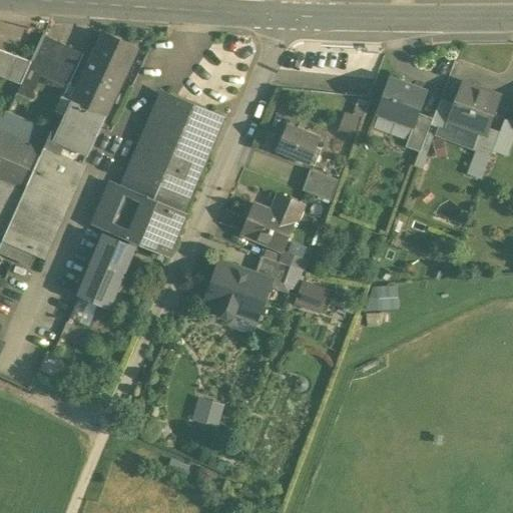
[(79,87),(73,101),(105,116),(135,49),(104,34),(79,87)]
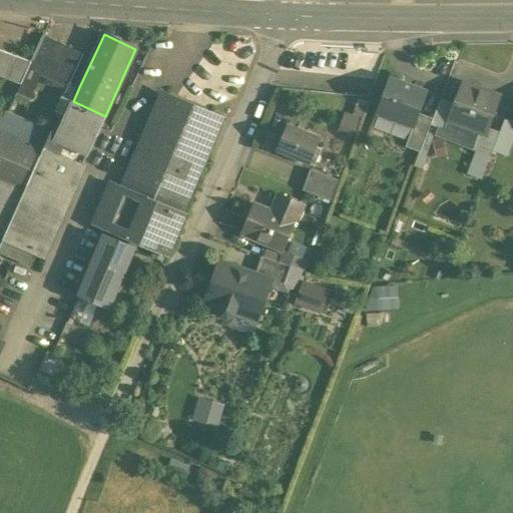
[(84,54),(43,35),(32,61),(21,84),(17,94),(29,99),(44,66),(73,79),(84,54)]
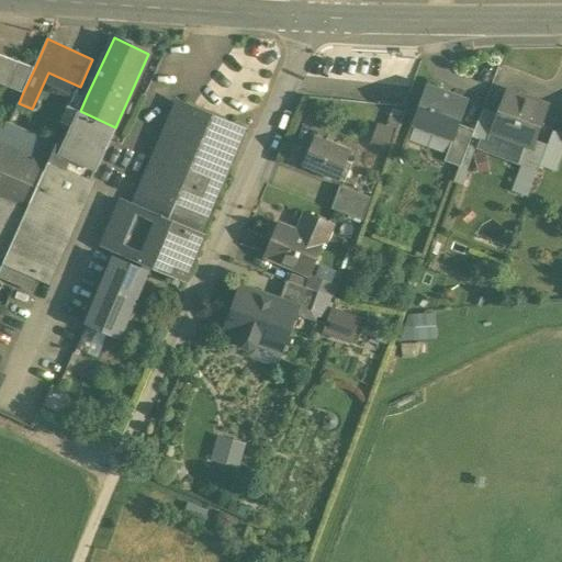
[(35,67),(0,54),(0,82),(23,92),(35,67)]
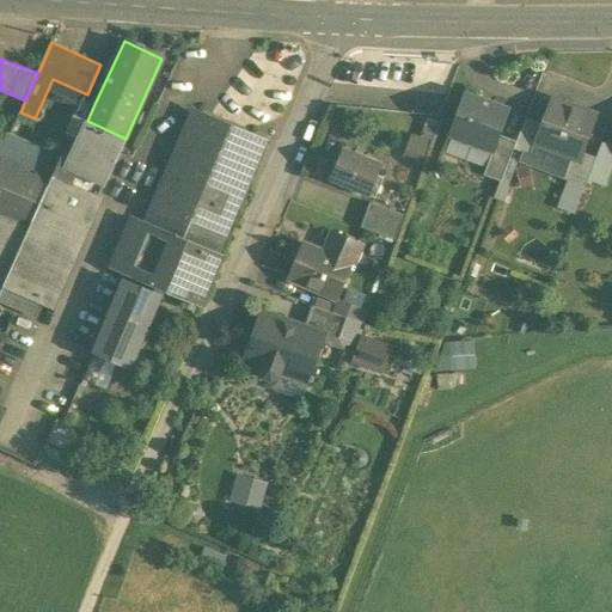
[(87,95),(53,79),(35,118),(79,139),(87,121),(95,104),(85,99),(87,95)]
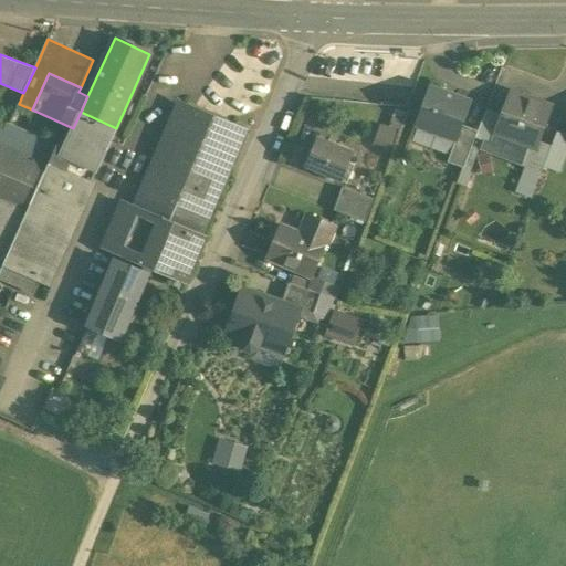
[(472,101),(430,85),(416,127),(456,142),(457,142),(463,125),(472,101)]
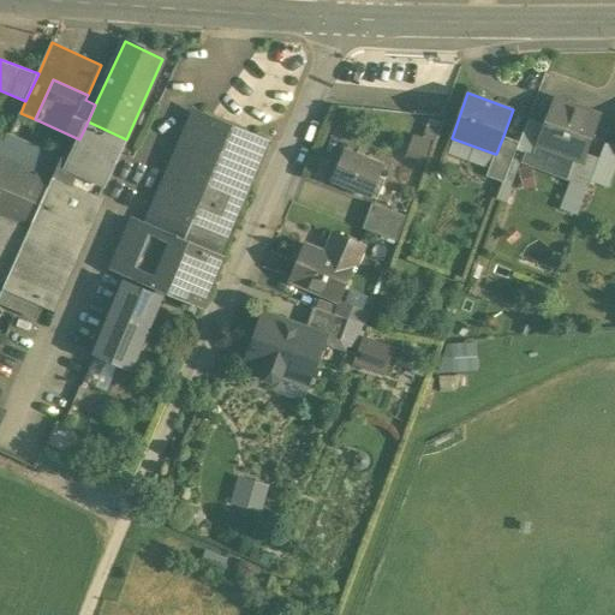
[(598,115),(556,100),(547,125),(539,143),(539,144),(575,157),(583,160),(585,153),(598,115)]
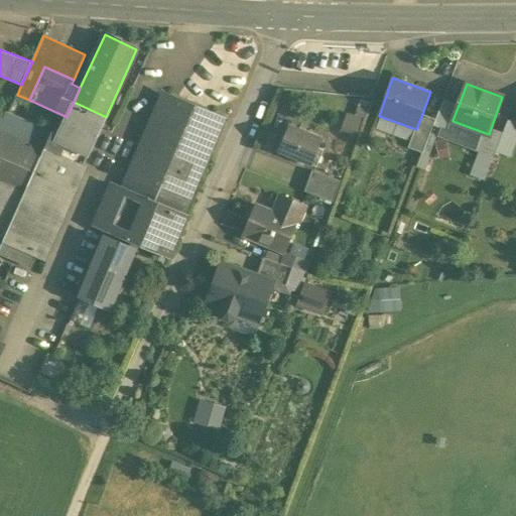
[(165,97),(126,190),(149,201),(185,216),(209,160),(208,159),(224,122),(165,97)]
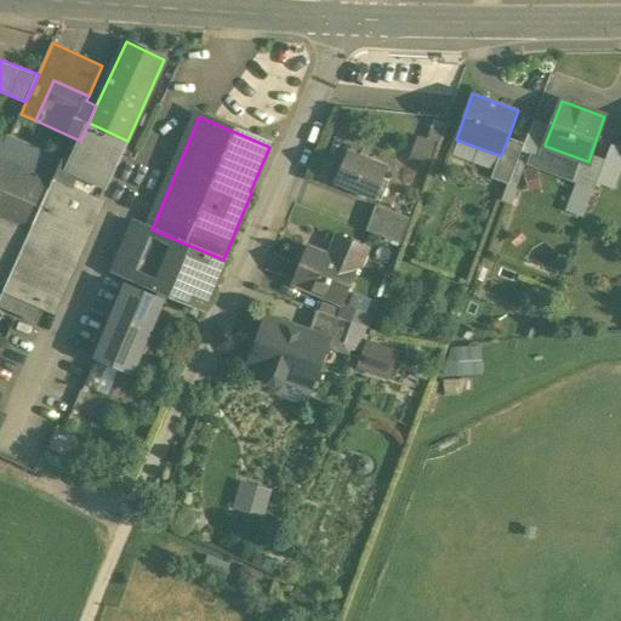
[(525,144),(522,152),(510,184),(502,201),(516,206),(534,155),(540,158),(545,146),(545,144),(552,126),(534,119),(525,144)]
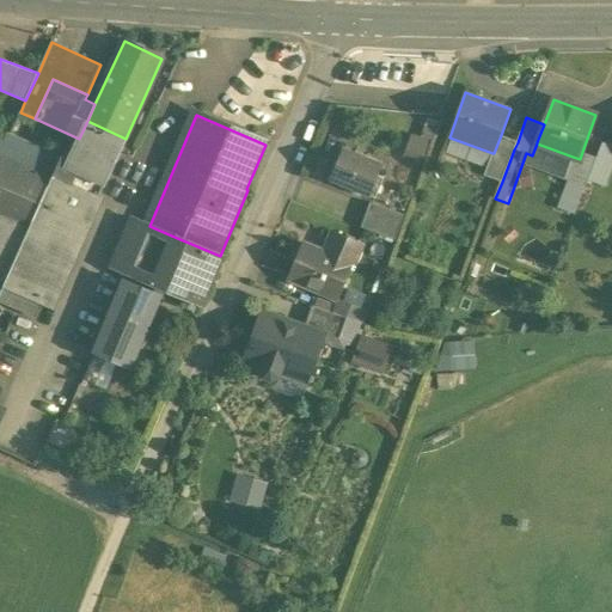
[(126,139),(87,121),(79,139),(69,160),(66,166),(105,184),(121,152),(126,139)]
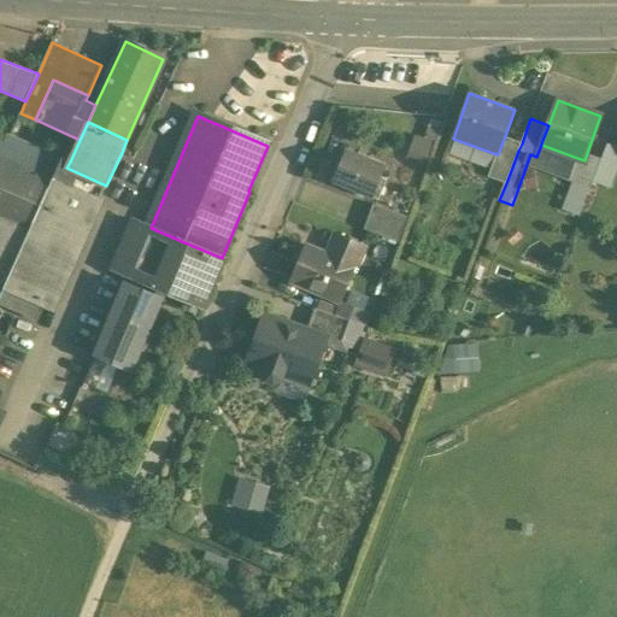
[(442,127),(433,123),(429,133),(439,135),(442,127)]
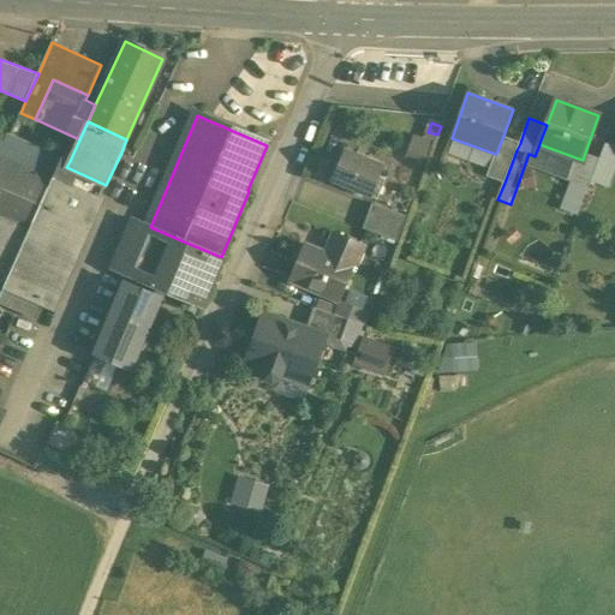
[(58,168),(61,160),(10,136),(5,145),(58,168)]
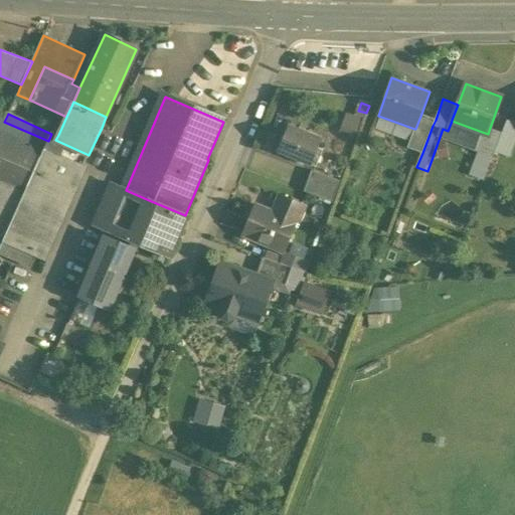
[(421,114),(415,129),(414,129),(407,148),(422,153),(433,126),(436,120),(421,114)]
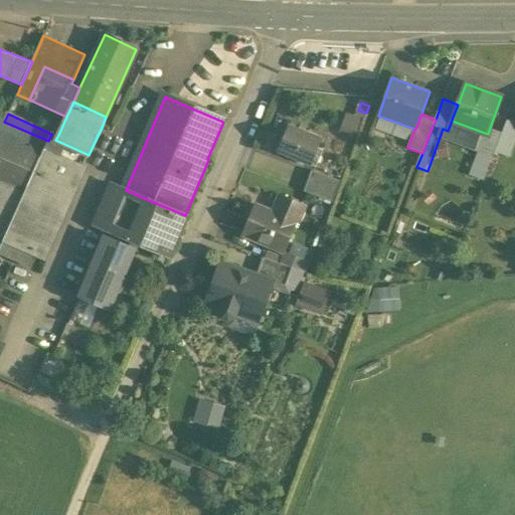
[(348,115),(340,138),(355,143),(363,121),(348,115)]
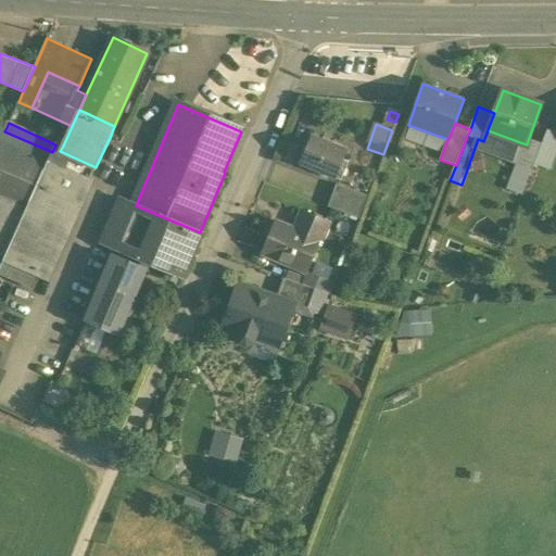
[(0,142),(47,163),(48,161),(52,152),(4,131),(0,129),(0,142)]
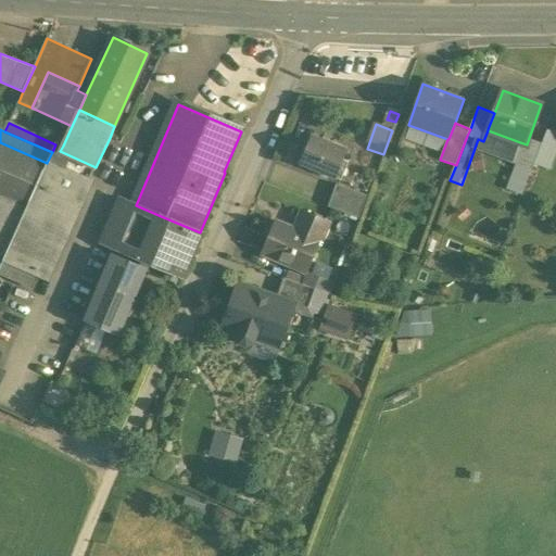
[(542,143),(538,155),(554,161),(555,154),(555,133),(547,129),(542,143)]
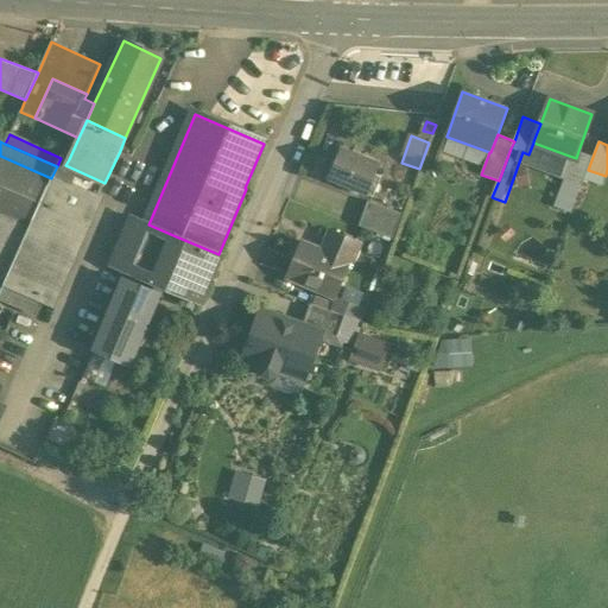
[(525,165),(559,178),(569,156),(533,143),(529,154),(525,165)]
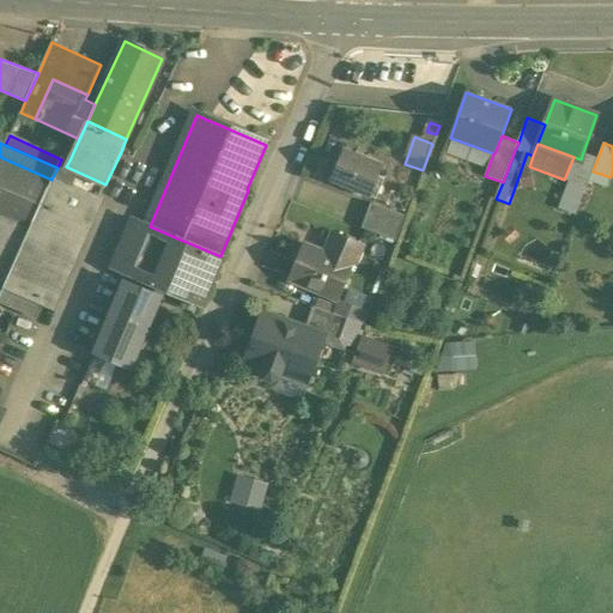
[(384,164),(344,147),(331,180),(371,196),(377,198),(386,178),(380,176),(384,164)]
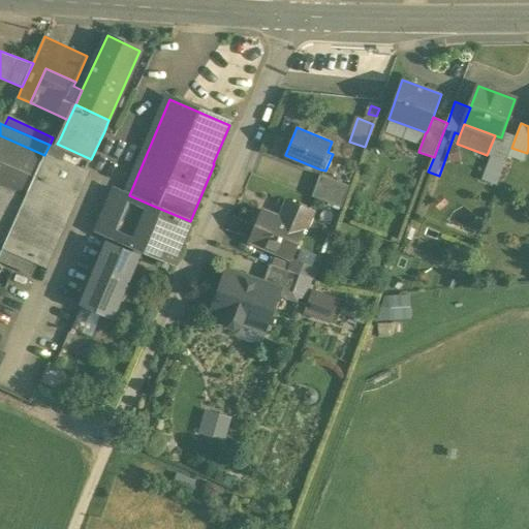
[(501,137),(495,135),(487,155),(493,157),(506,162),(508,156),(511,148),(516,136),(503,131),(501,137)]
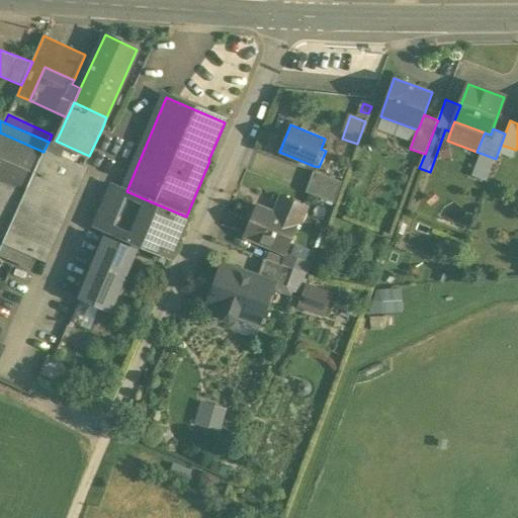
[(44,152),(0,133),(0,182),(25,193),(44,152)]
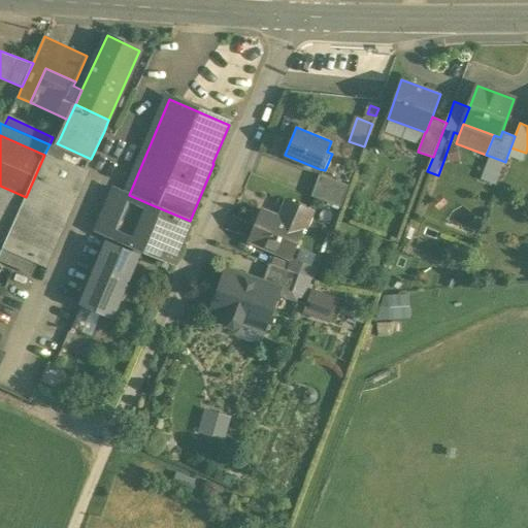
[(91,159),(57,143),(60,138),(53,136),(53,137),(50,144),(45,153),(85,170),(86,169),(91,159)]
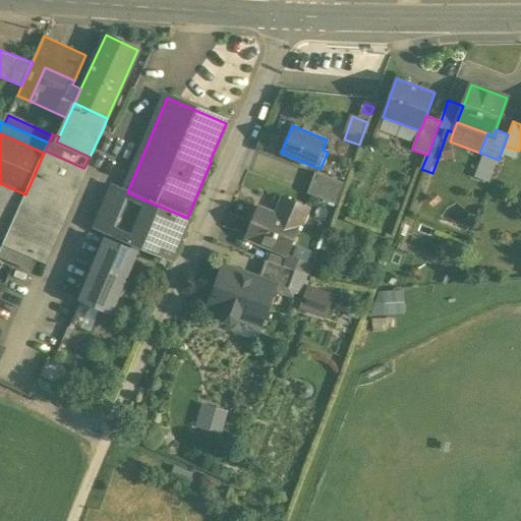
[(519,151),(504,146),(501,154),(516,160),(519,151)]
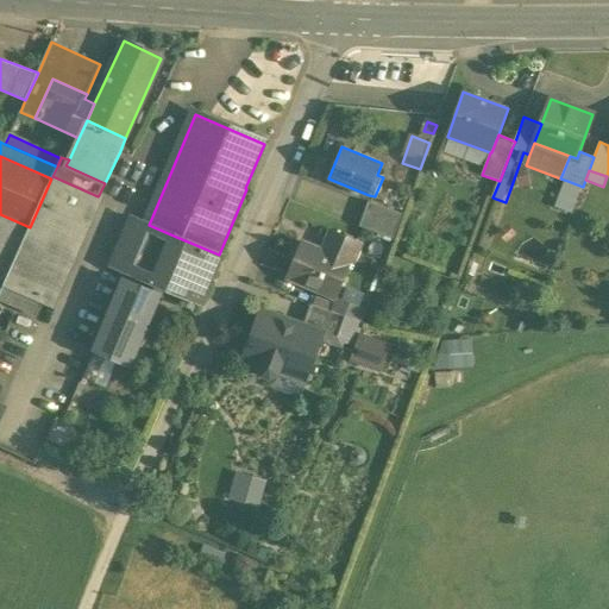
[(98,196),(52,176),(51,179),(30,227),(5,282),(45,300),(52,303),(100,196),(99,195),(98,196)]
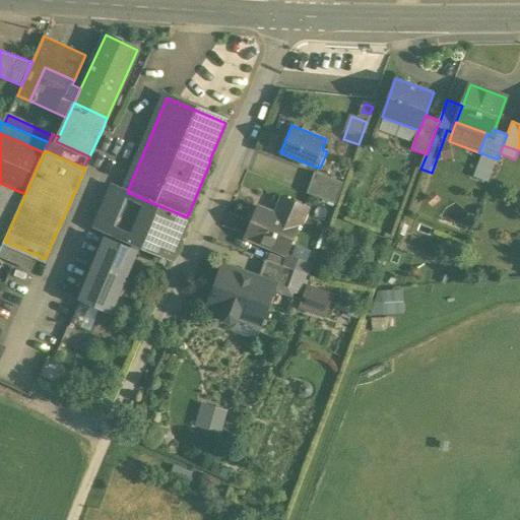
[(484,154),(476,178),(490,183),(498,159),(484,154)]
